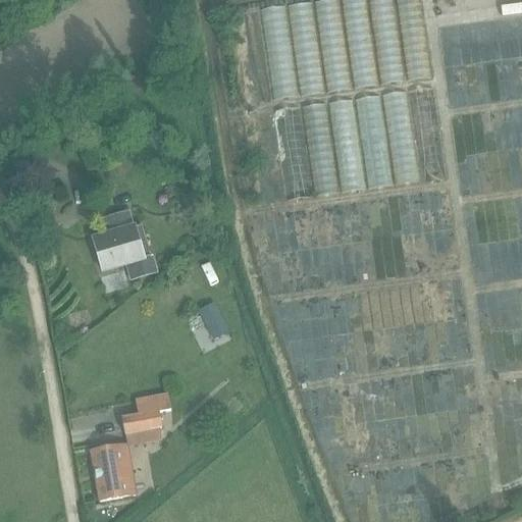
[(292,87),(438,71),(430,0),(293,0),(286,1),(289,18),(303,17),(305,32),(286,34),(292,87)]
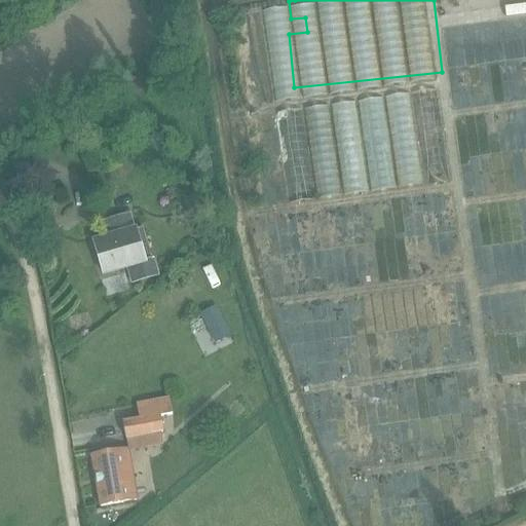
[(399,113),(398,91),(375,92),(376,114),(399,113)]
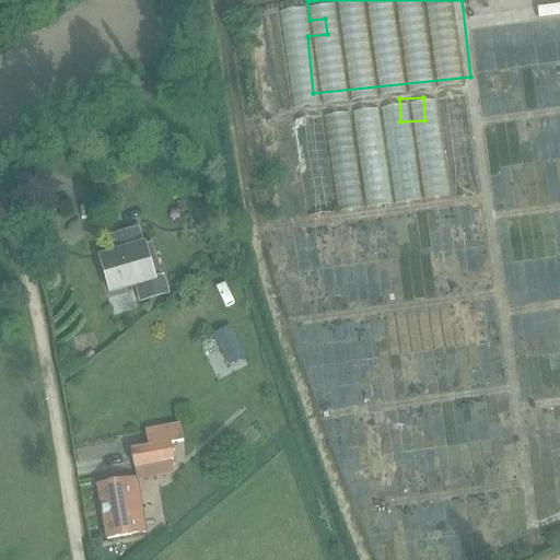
[(380,183),(352,186),(354,199),(404,193),(401,177),(378,181),(380,183)]
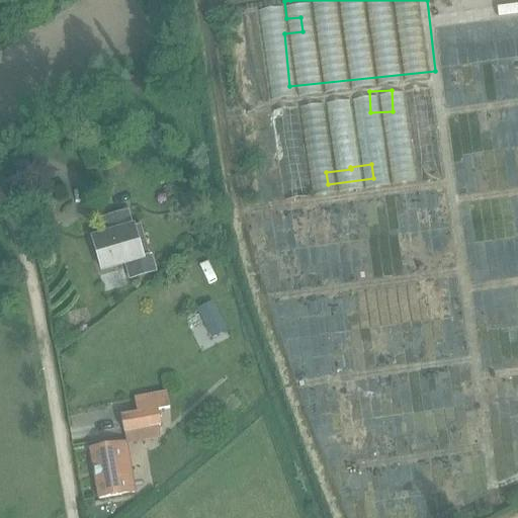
[(155,272),(141,226),(132,229),(126,213),(103,220),(108,236),(92,240),(101,271),(126,263),(132,279),(155,272)]
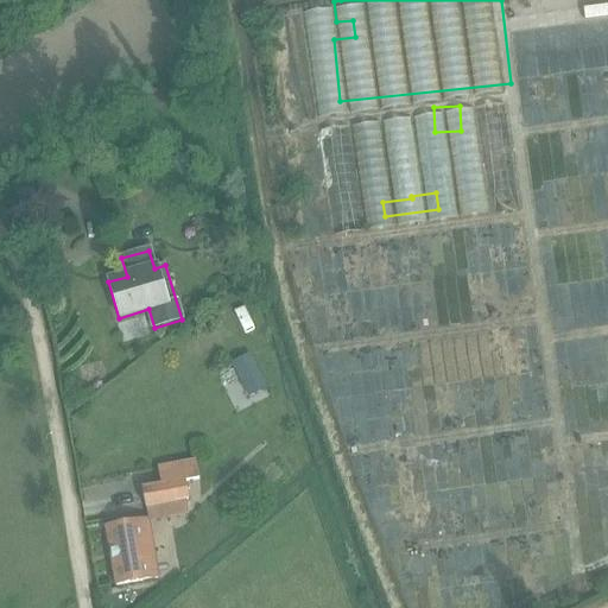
[(141,489),(145,508),(187,500),(184,483),(198,480),(195,461),(157,468),(159,486),(141,489)]
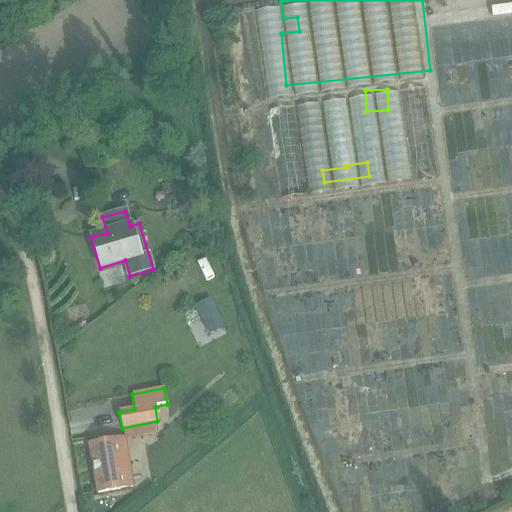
[(125,439),(109,442),(89,445),(98,494),(134,487),(125,439)]
